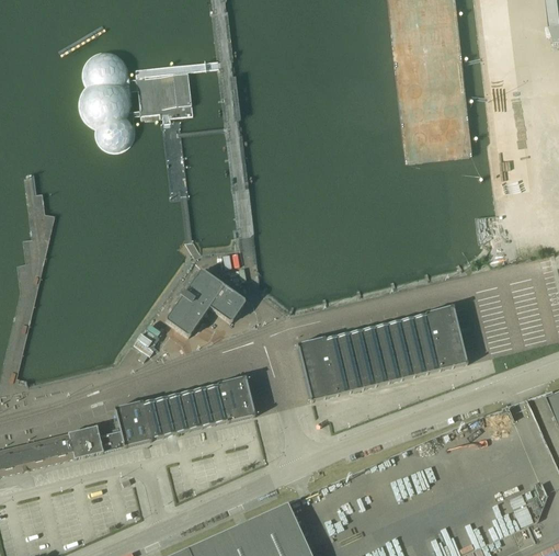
[(231,321),(247,299),(202,268),(186,288),(184,288),(181,294),(182,295),(167,318),(190,335),(210,306),(231,321)]
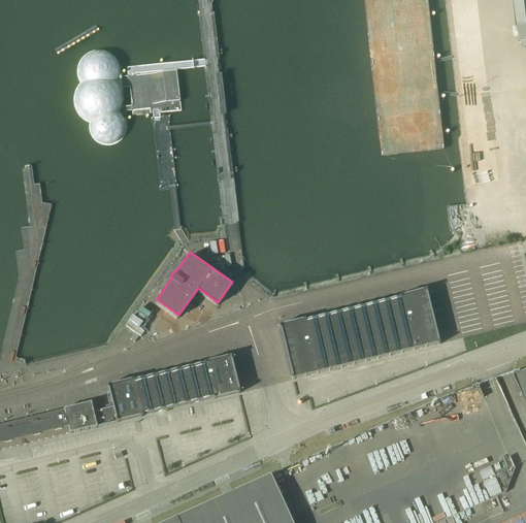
[(327,311),(281,322),(281,323),(281,324),(282,324),(282,325),(281,325),(293,372),(293,373),(293,376),(296,374),(297,374),(305,372),(431,341),(433,341),(440,339),(440,338),(438,331),(430,299),(427,286),(400,292),(400,293),(328,312),(327,311)]
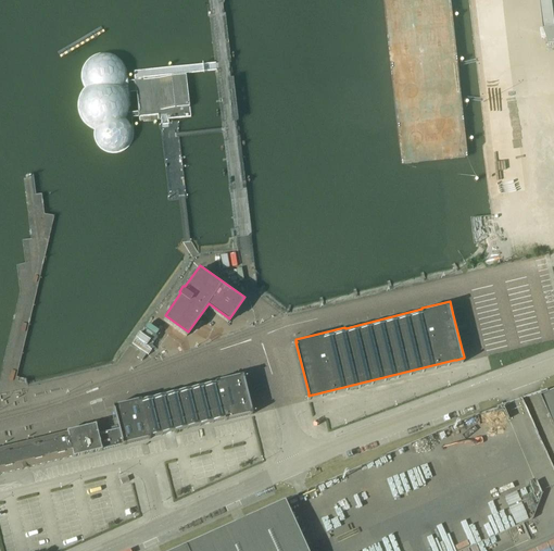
[(143,355),(148,349),(143,346),(138,352),(143,355)]
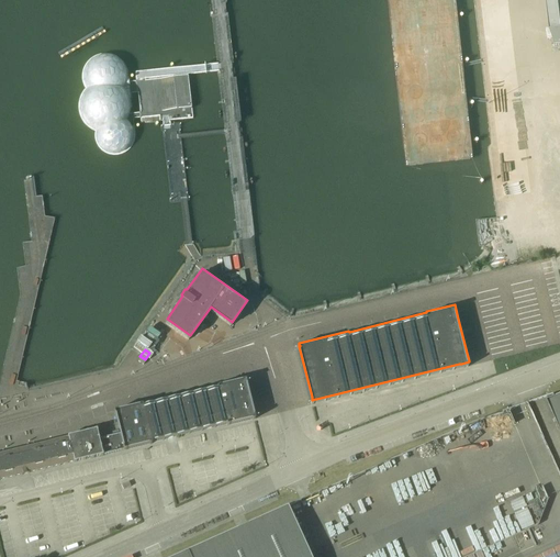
[(0,475),(31,468),(91,453),(125,445),(154,438),(154,437),(228,419),(228,421),(231,421),(232,420),(253,414),(254,414),(255,414),(256,414),(256,413),(257,413),(256,412),(256,411),(255,411),(255,410),(256,410),(252,394),(248,379),(247,379),(247,378),(248,378),(247,377),(247,375),(219,381),(219,383),(144,401),(144,400),(118,407),(116,407),(120,420),(122,429),(101,434),(98,424),(68,431),(69,432),(0,448),(0,475)]
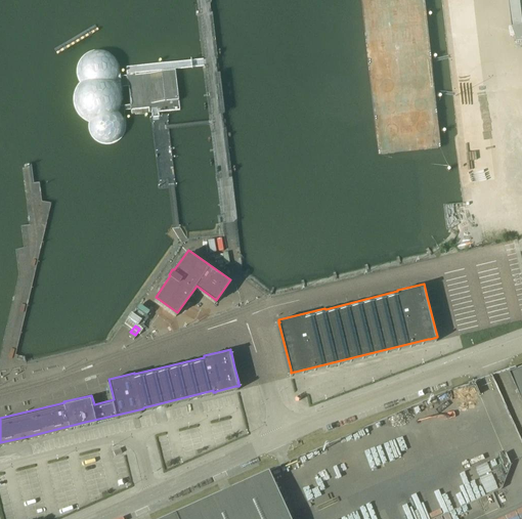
[(293,518),(269,467),(155,518),(153,518),(293,518)]
